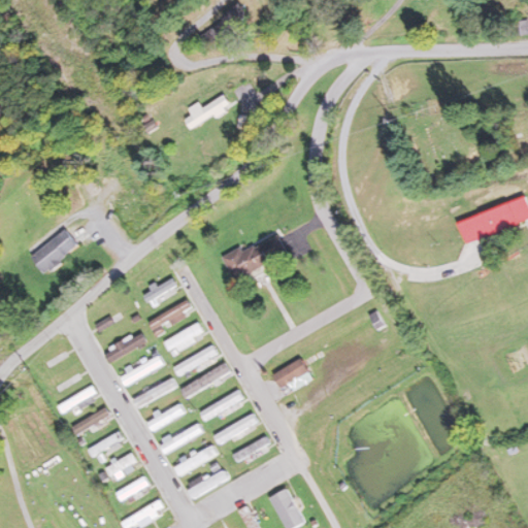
[(527,21),(516,21),(516,33),(527,33),(527,21)]
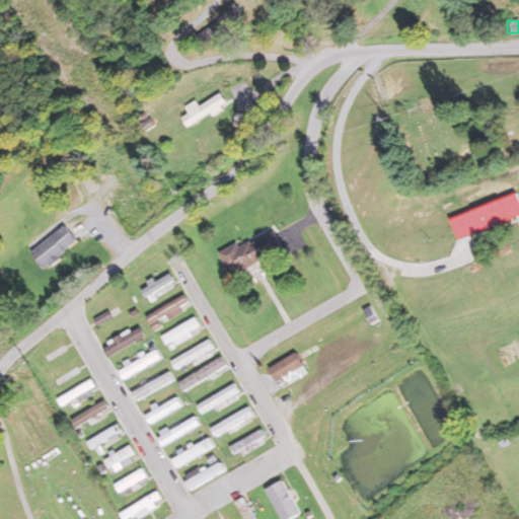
[(183,118),(191,128),(227,104),(220,93),(200,105),(196,99),(186,105),(190,114),(183,118)]
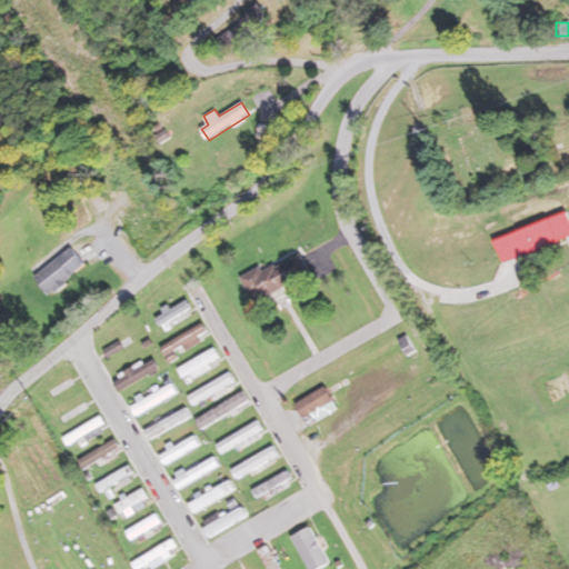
[(568,237),(568,212),(568,210),(493,238),(502,261),(568,237)]
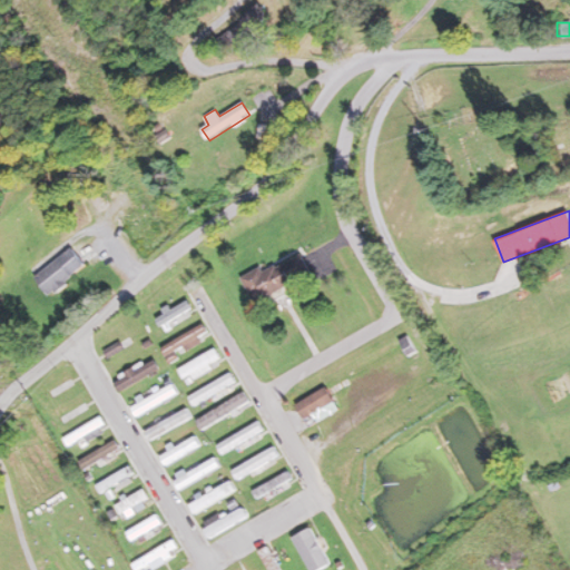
[(51,296),(87,266),(71,247),(36,277),(51,296)]
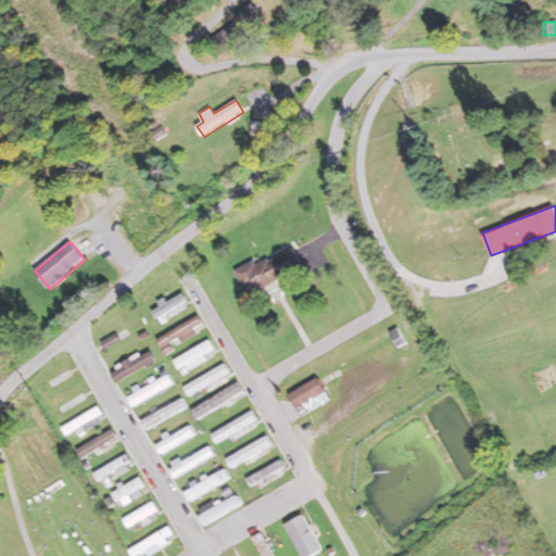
[(239,273),(250,294),(305,267),(294,244),(239,273)]
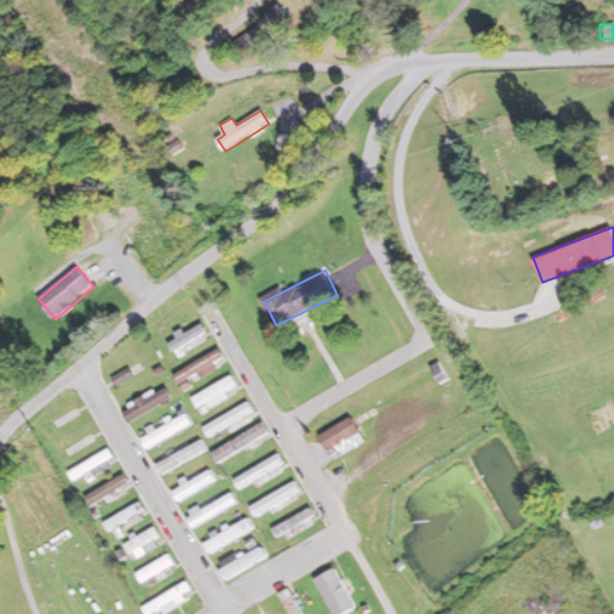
[(179,356),(187,351),(186,348),(209,335),(203,324),(172,342),(179,356)]
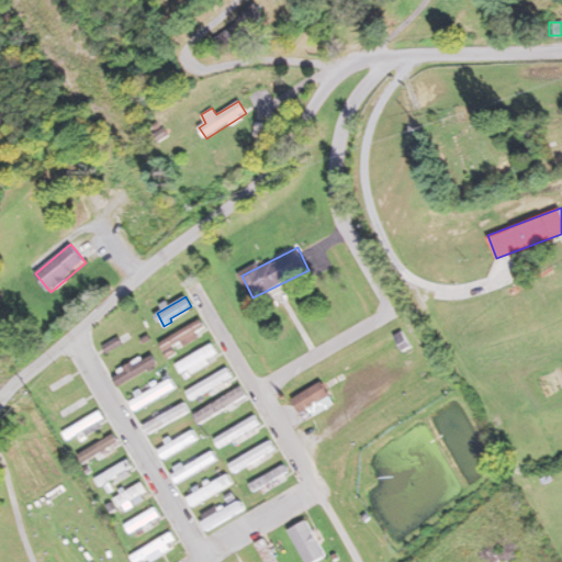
[(168,356),(208,330),(200,318),(160,344),(168,356)]
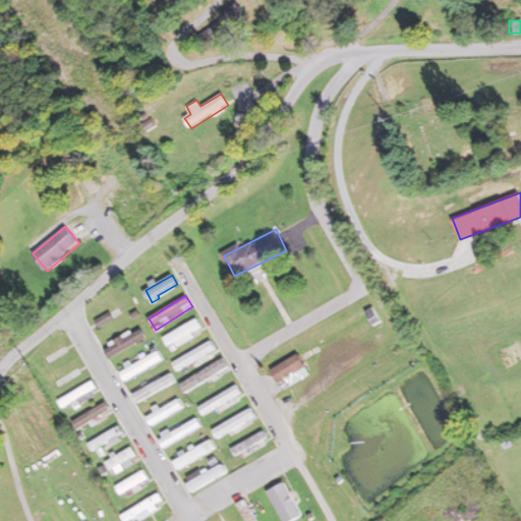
[(205,330),(196,317),(164,338),(172,350),(205,330)]
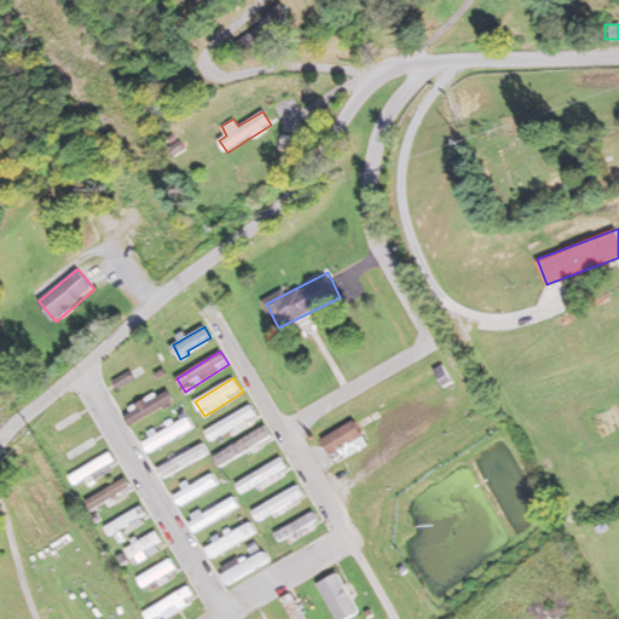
[(125,414),(131,424),(174,401),(168,389),(125,414)]
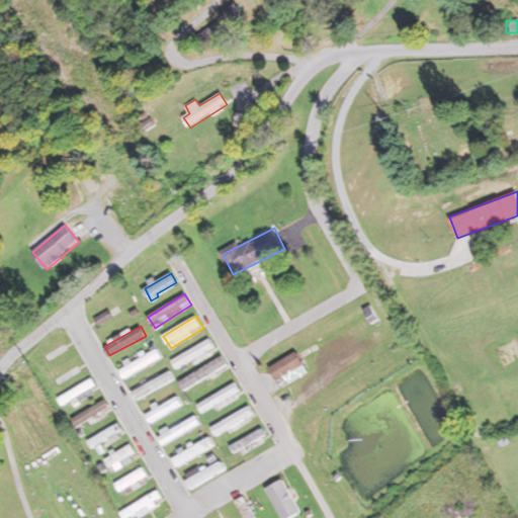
[(172,361),(178,370),(214,346),(208,338),(172,361)]
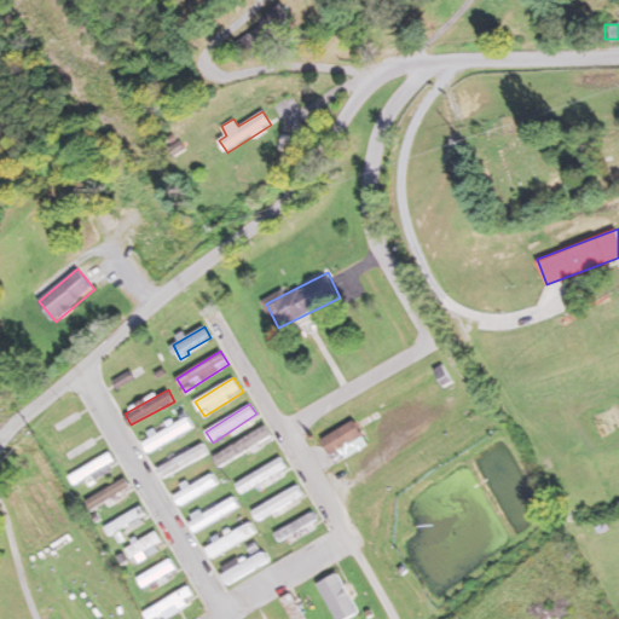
[(148,451),(195,429),(190,418),(143,440),(148,451)]
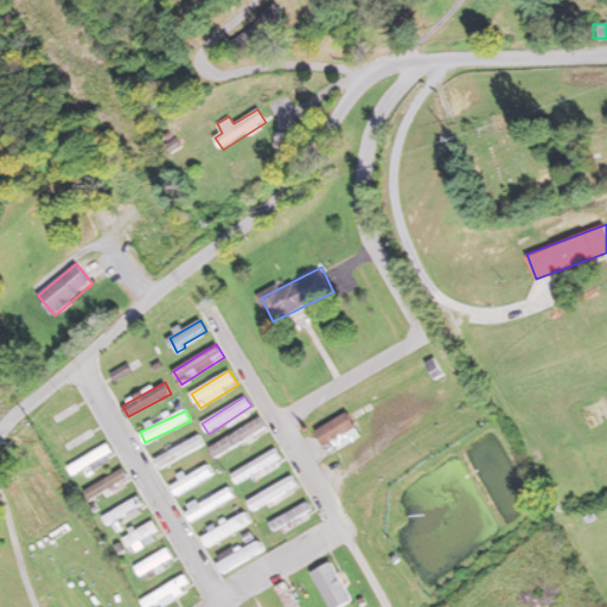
[(362,435),(346,411),(315,430),(331,454),(362,435)]
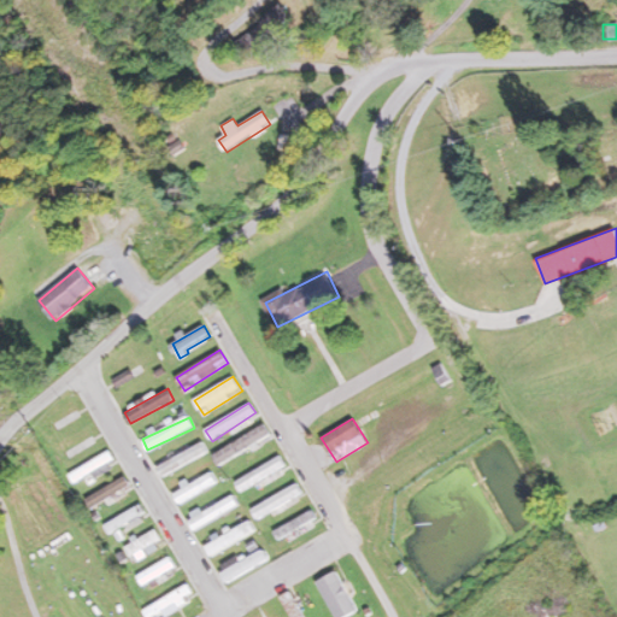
[(189,448),(186,444),(162,459),(165,465),(189,448)]
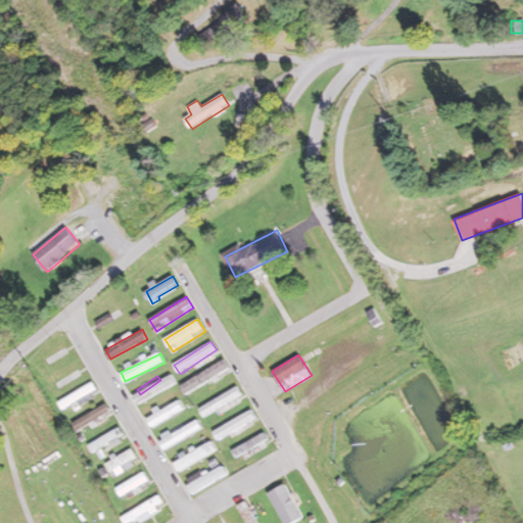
[(100,396),(93,382),(66,396),(74,410),(100,396)]
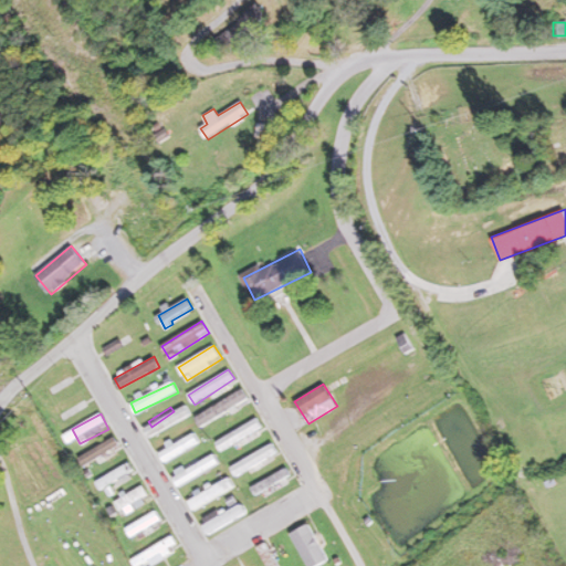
[(223,440),(230,450),(264,428),(258,418),(223,440)]
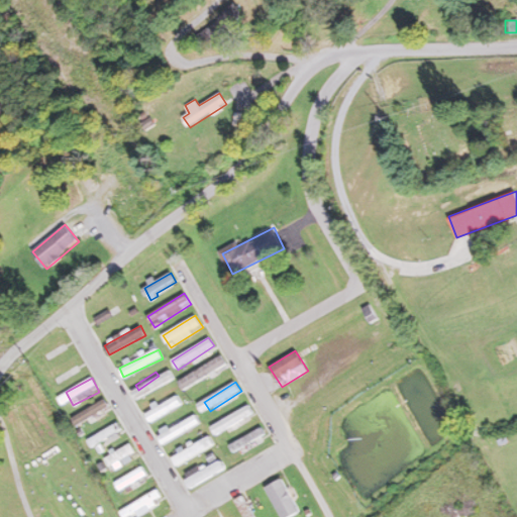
[(144,413),(149,422),(183,404),(178,395),(144,413)]
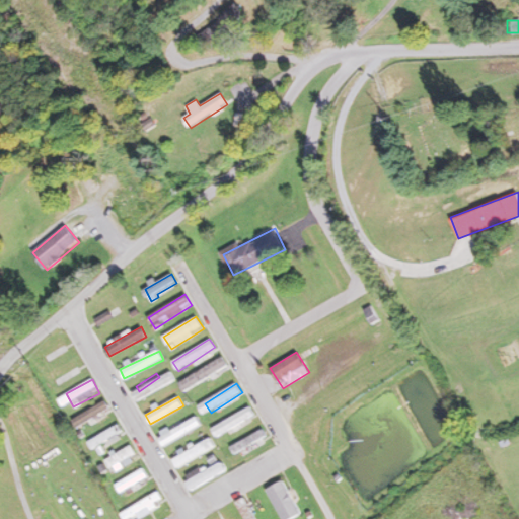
[(110,410),(104,400),(74,420),(80,430),(110,410)]
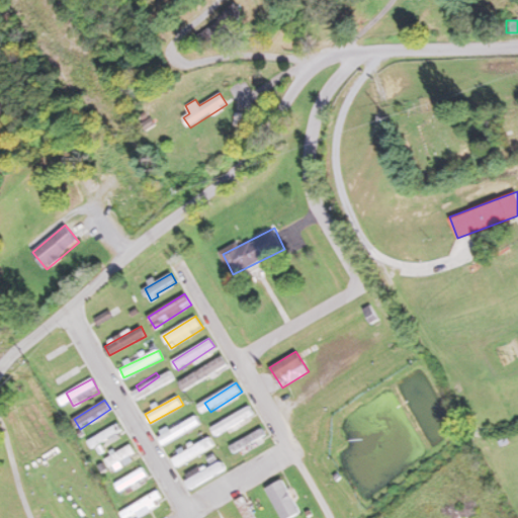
[(211,427),(217,436),(254,413),(249,405),(211,427)]
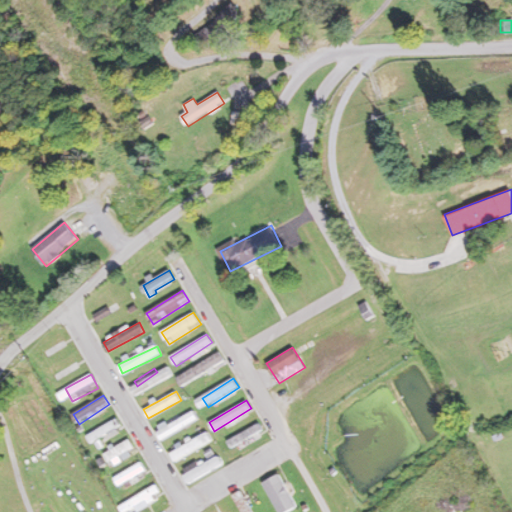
[(199,418),(193,408),(155,431),(161,441),(199,418)]
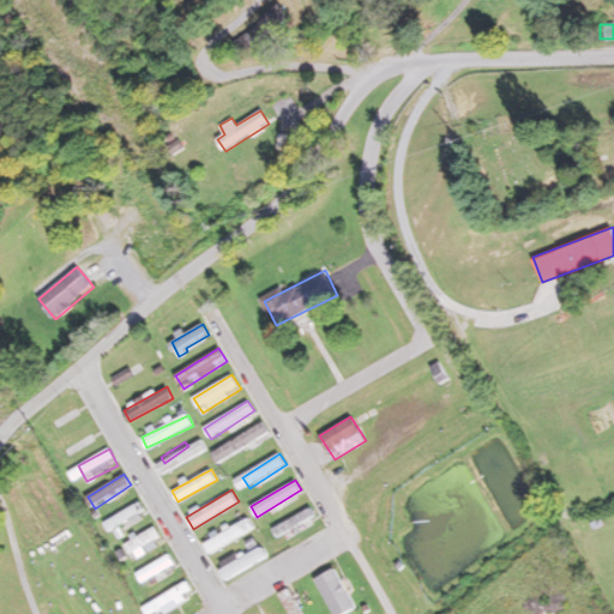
[(146,510),(138,500),(106,524),(113,535),(146,510)]
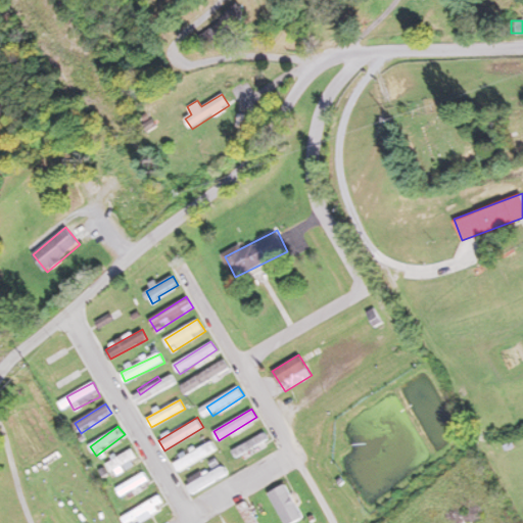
[(233,452),(237,459),(268,437),(264,430),(233,452)]
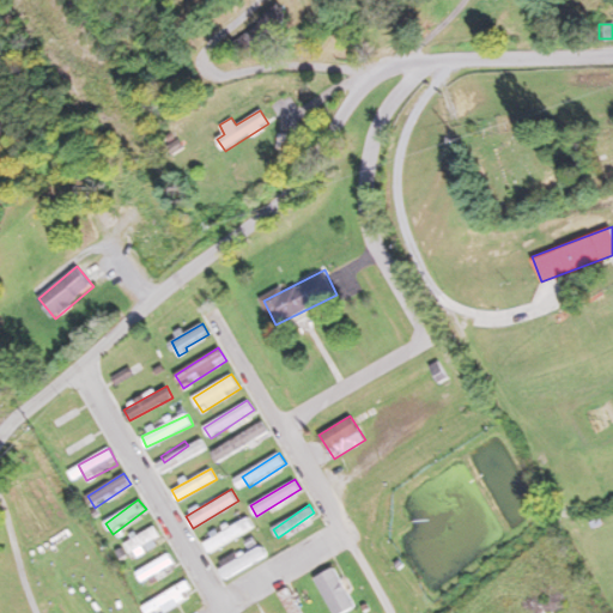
[(250,528),(243,516),(200,540),(206,552),(250,528)]
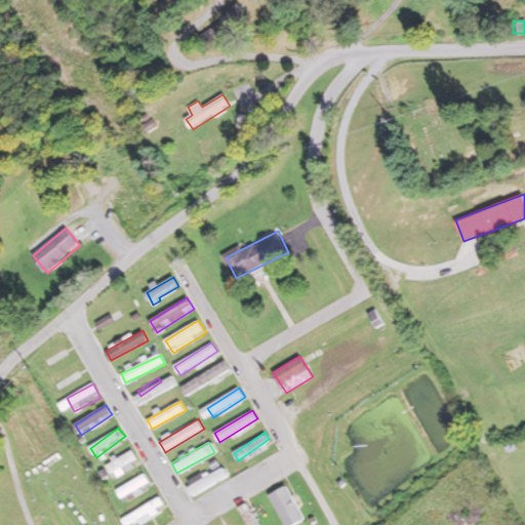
[(139,461),(132,449),(107,466),(115,478),(139,461)]
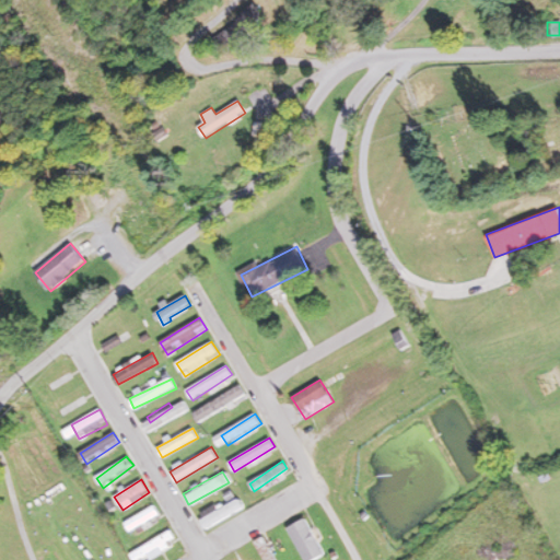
[(124,523),(129,533),(160,514),(154,504),(124,523)]
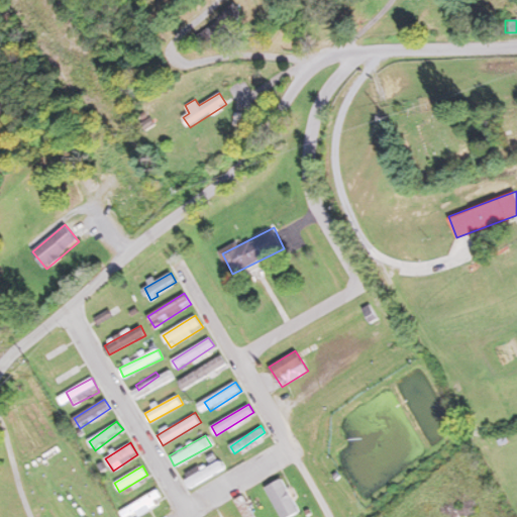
[(265,488),(283,516),(289,516),(301,510),(281,478),(265,488)]
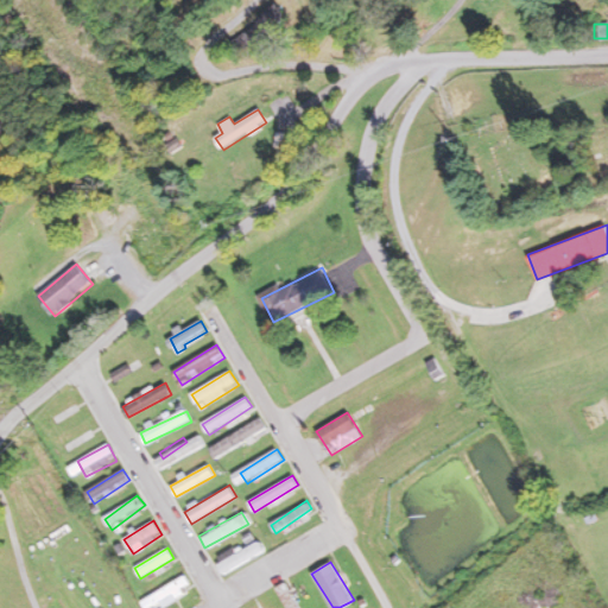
[(141,601),(144,607),(158,607),(187,594),(181,581),(141,601)]
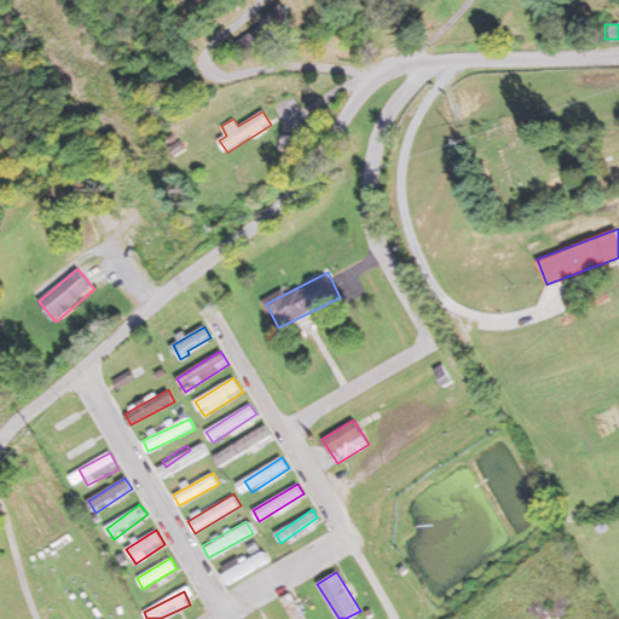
[(283,599),(293,618),(305,618),(293,594),(283,599)]
